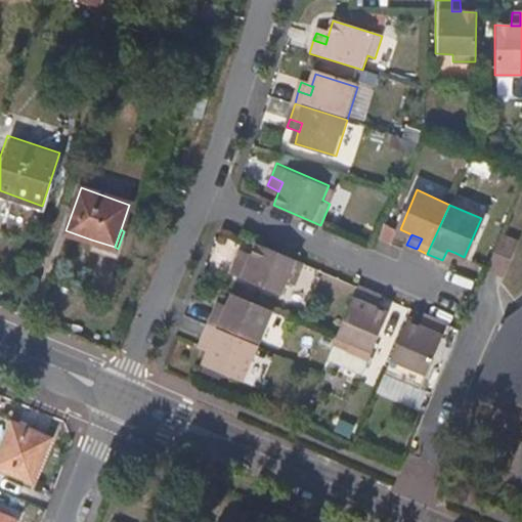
[(118,249),(115,247),(91,240),(88,250),(115,258),(118,249)]
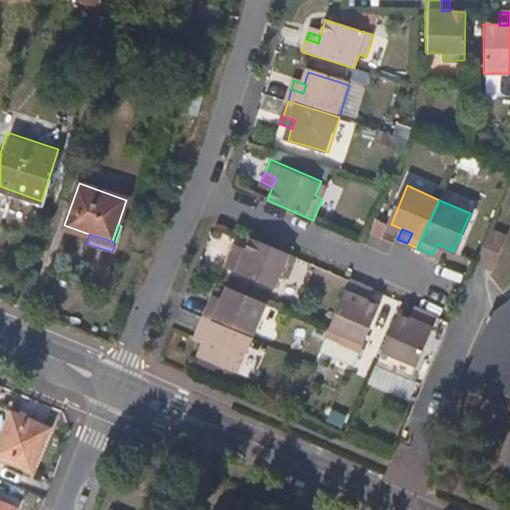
[(298,257),(253,238),(246,254),(243,262),(231,257),(225,271),(275,291),(282,277),(289,280),(298,257)]
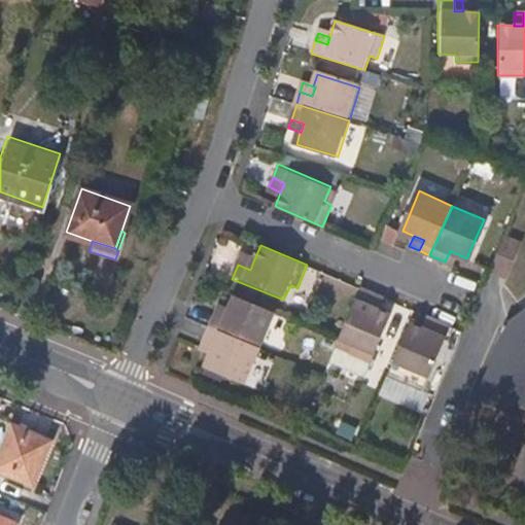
[(450,251),(445,261),(453,266),(458,254),(450,251)]
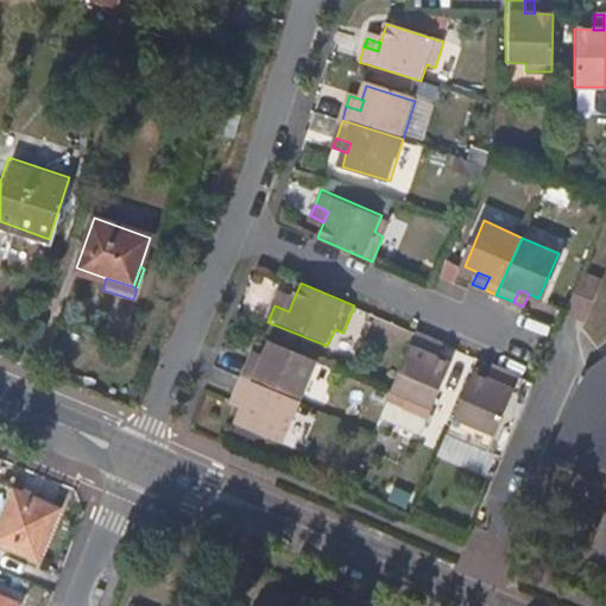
[(289,311),(292,302),(278,296),(275,305),(289,311)]
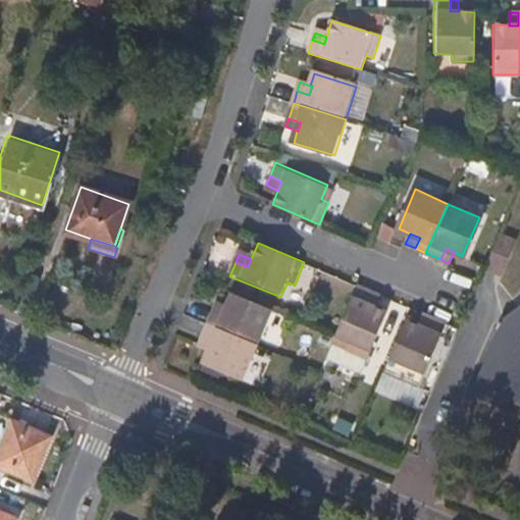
[(334,335),(324,359),(363,374),(388,313),(374,307),(365,304),(370,291),(356,284),(334,335)]
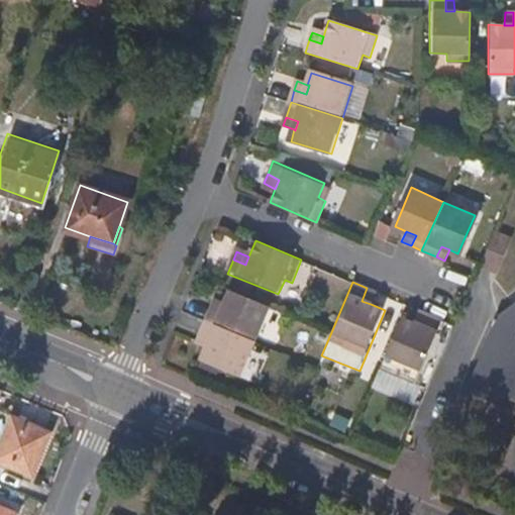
[(371,304),(376,291),(367,288),(362,301),(371,304)]
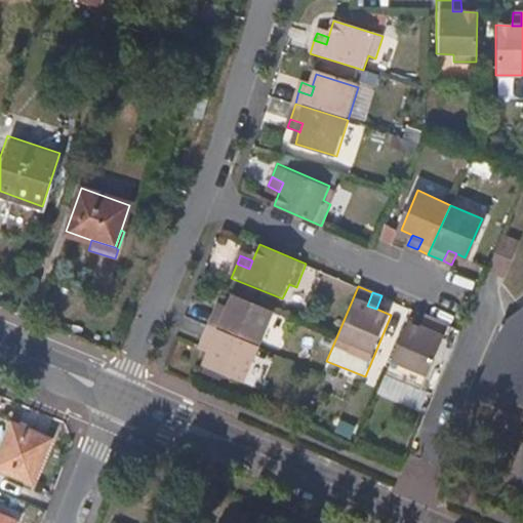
[(211,326),(262,348),(277,312),(237,295),(231,310),(228,318),(216,314),(211,326)]
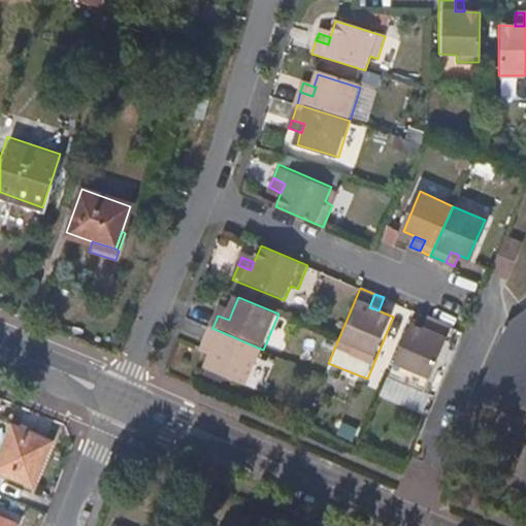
[(222,306),(218,316),(229,320),(232,311),(222,306)]
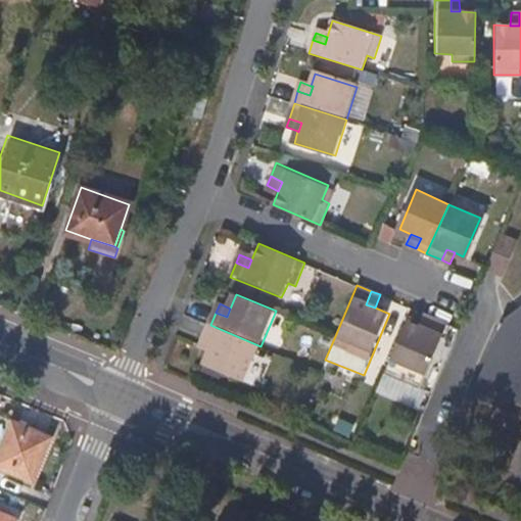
[(520,303),(504,317),(502,316),(498,323),(501,325),(474,387),(520,406),(520,303)]
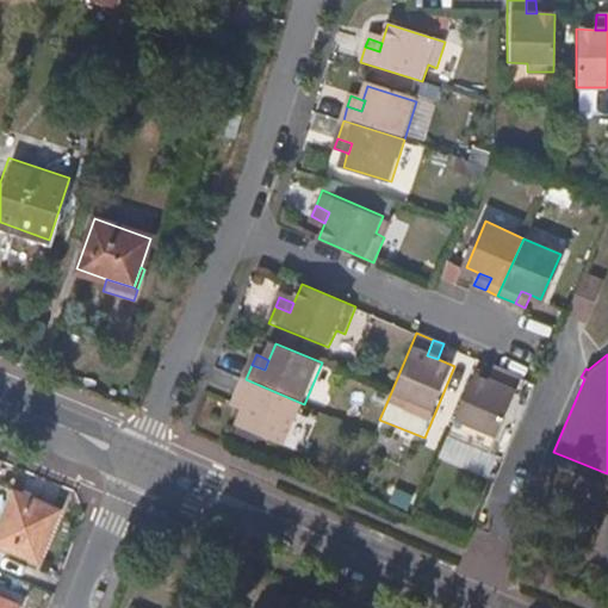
[(496,366),(490,380),(501,385),(508,371),(496,366)]
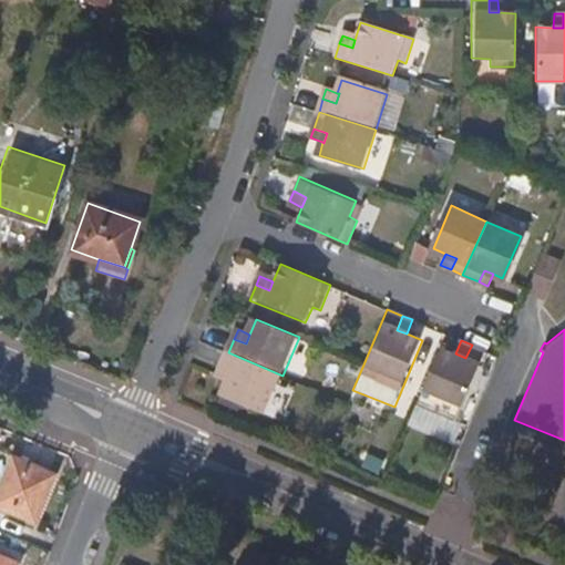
[(439,347),(415,402),(455,419),(484,350),(472,345),(465,358),(455,353),(439,347)]
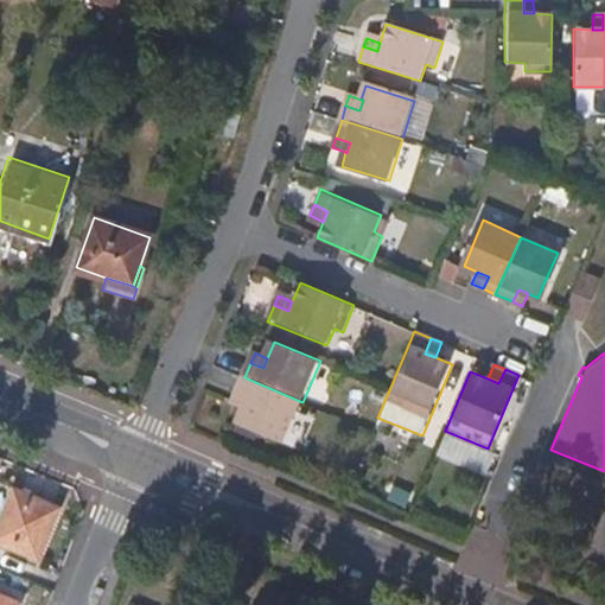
[(488,449),(502,454),(533,381),(518,375),(488,449)]
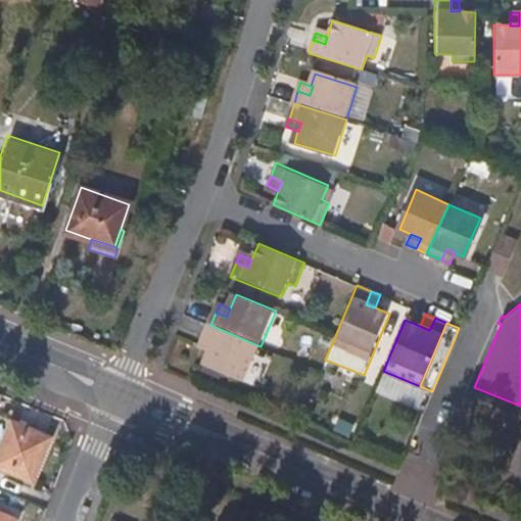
[(247,379),(261,346),(210,325),(204,338),(216,343),(211,352),(207,363),(226,371),(247,379)]
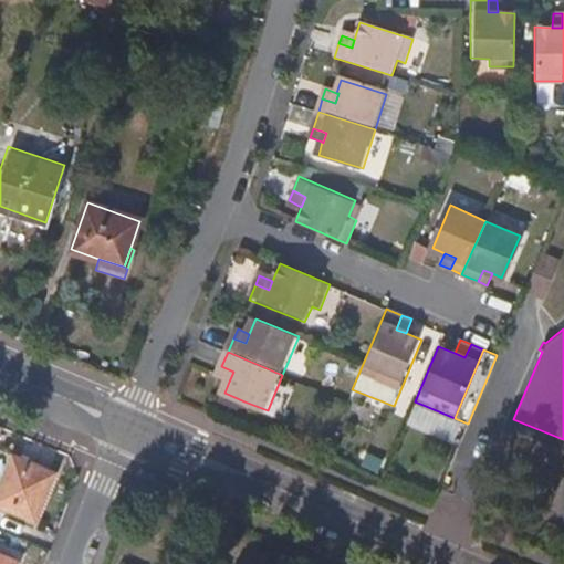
[(233,372),(221,366),(217,376),(229,382),(233,372)]
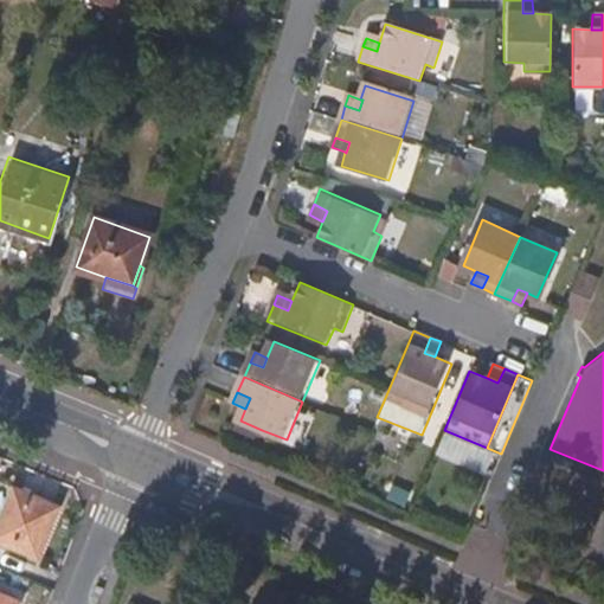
[(259,437),(262,430),(241,421),(237,428),(259,437)]
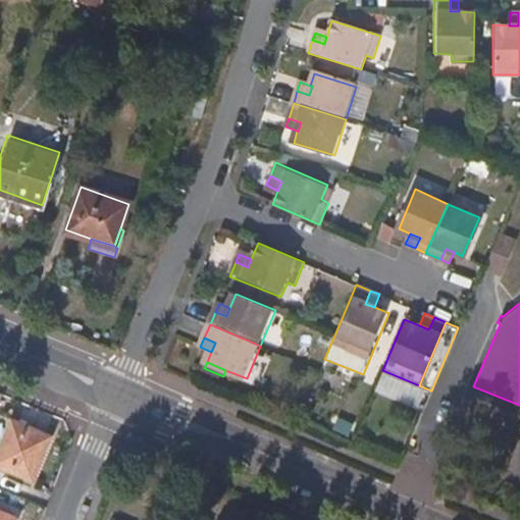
[(11,415),(0,442),(0,463),(31,476),(49,430),(11,415)]
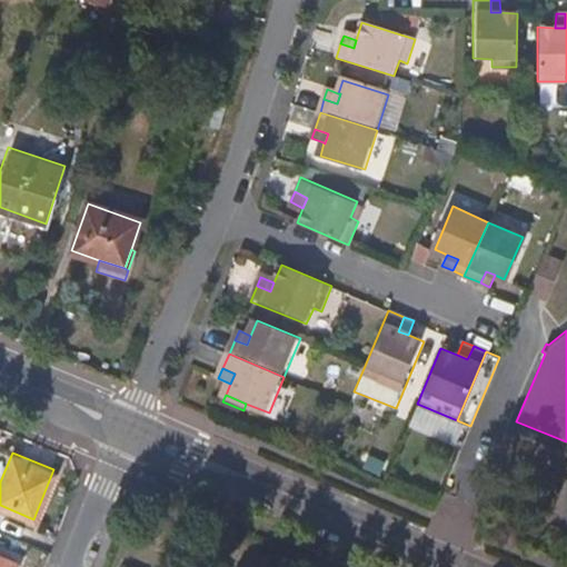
[(566,479),(565,479),(547,523),(566,529),(566,479)]
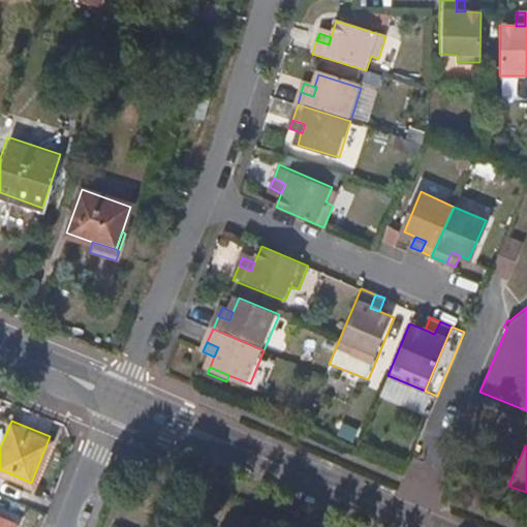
[(0,526),(13,526),(14,524),(0,518),(0,526)]
